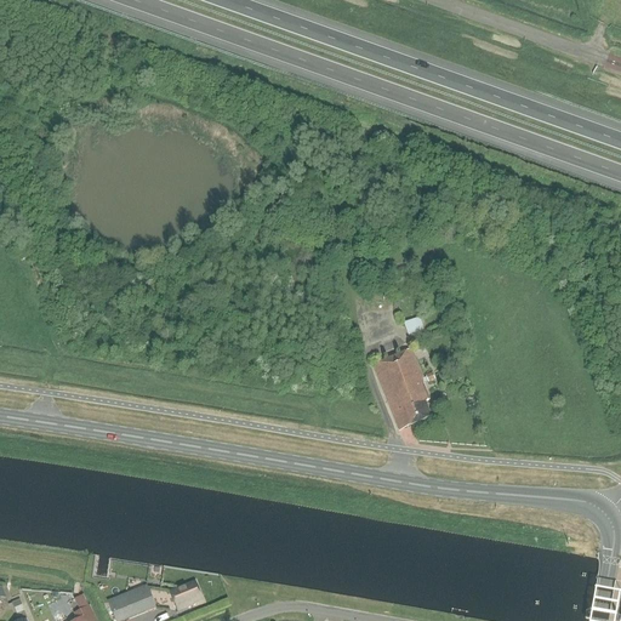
[(408,337),(425,332),(420,319),(404,324),(408,337)]
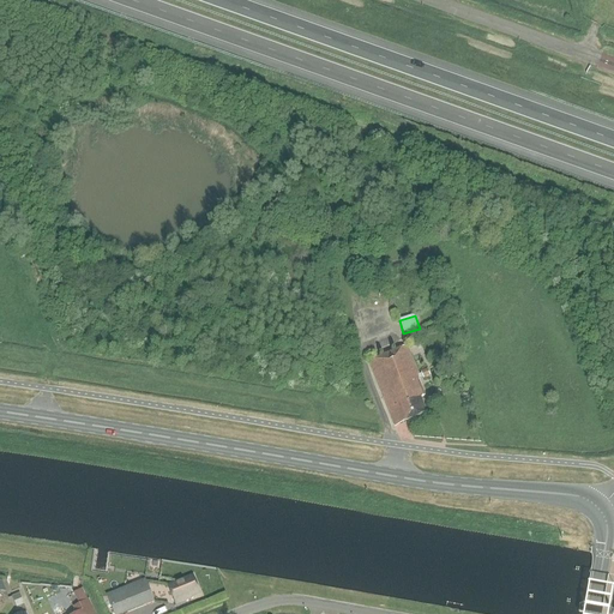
[(420,377),(407,347),(369,362),(396,427),(427,414),(421,398),(425,397),(419,381),(420,381),(419,377),(420,377)]
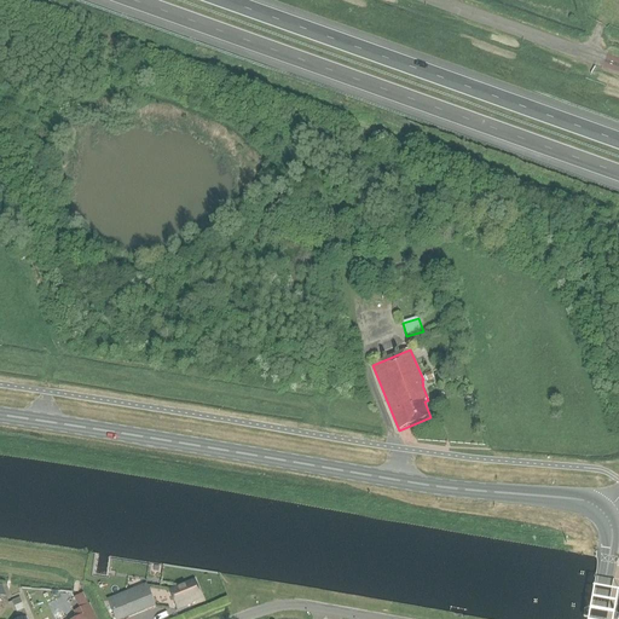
[(187,605),(202,599),(195,580),(169,591),(178,611),(187,606),(187,605)]
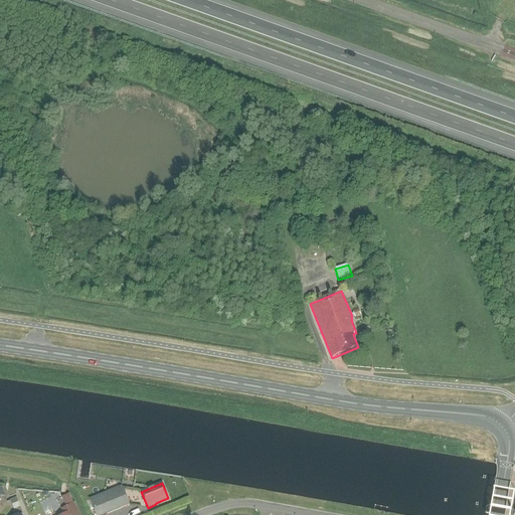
[(104,514),(129,505),(122,486),(90,499),(96,514),(104,514)]
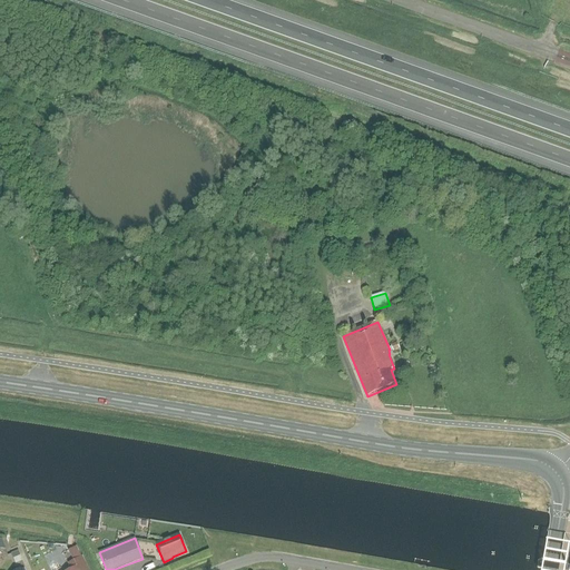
[(88,569),(77,547),(69,550),(75,560),(68,563),(71,569),(88,569)]
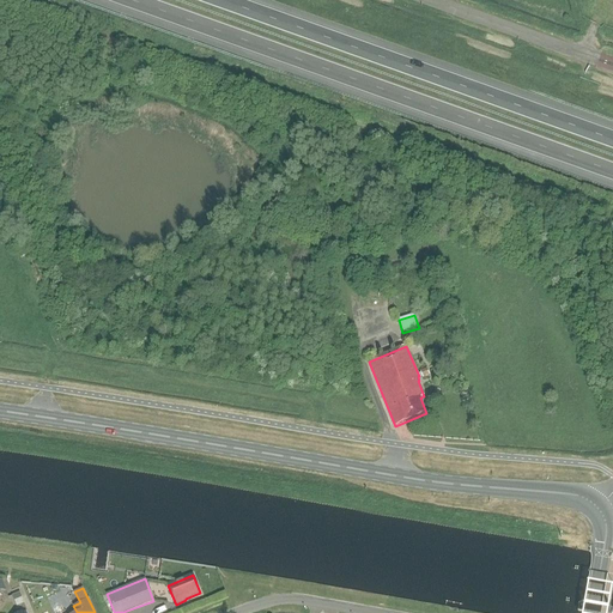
[(580,601),(577,610),(577,611),(578,611),(590,612),(612,612),(612,605),(581,600),(580,600),(580,601)]
